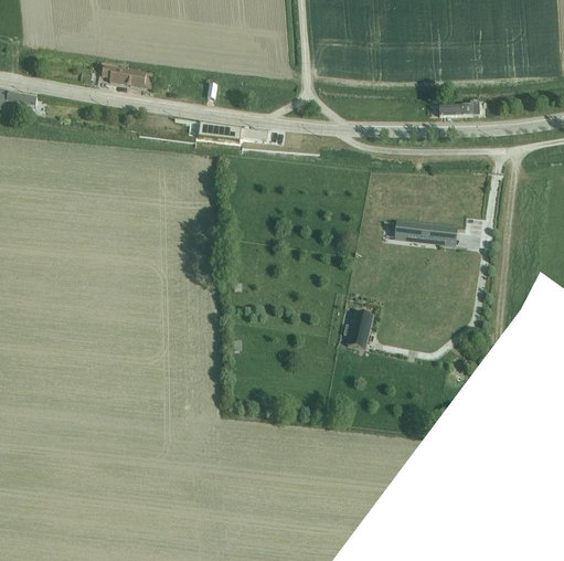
[(103,64),(102,75),(109,76),(109,81),(150,87),(152,73),(103,64)]
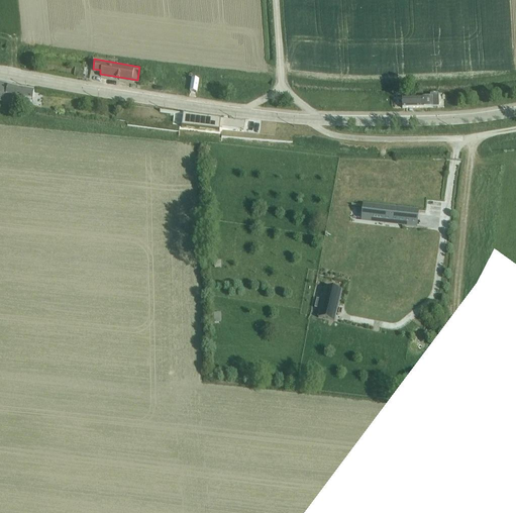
[(191,77),(189,89),(196,90),(198,78),(191,77)]
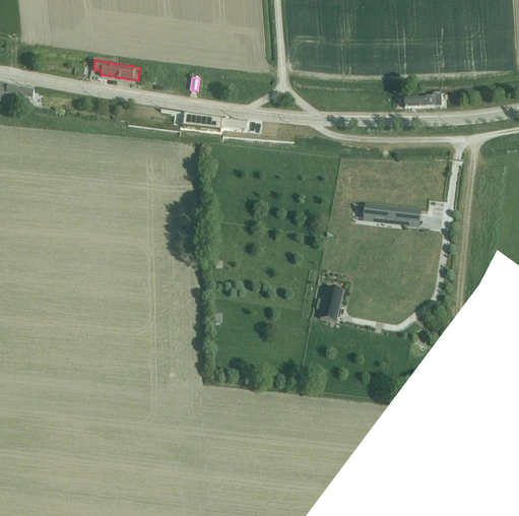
[(5,92),(1,91),(0,95),(4,97),(3,98),(15,101),(16,94),(31,98),(34,89),(7,83),(5,92)]
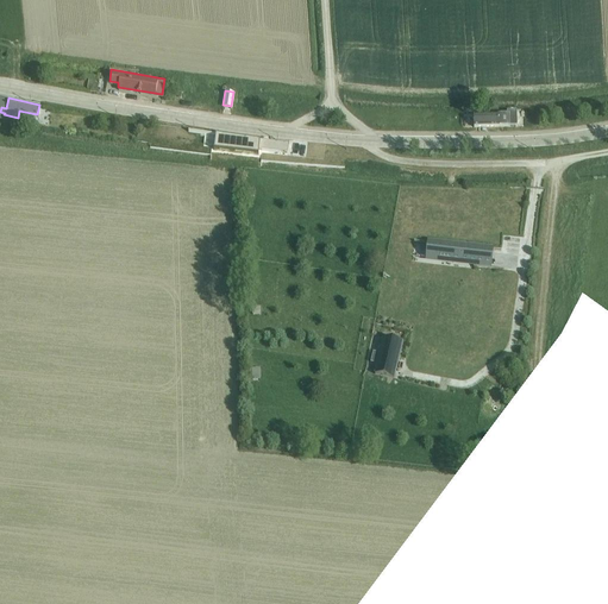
[(497,114),(472,114),(472,124),(516,124),(515,108),(507,109),(507,112),(497,112),(497,114)]
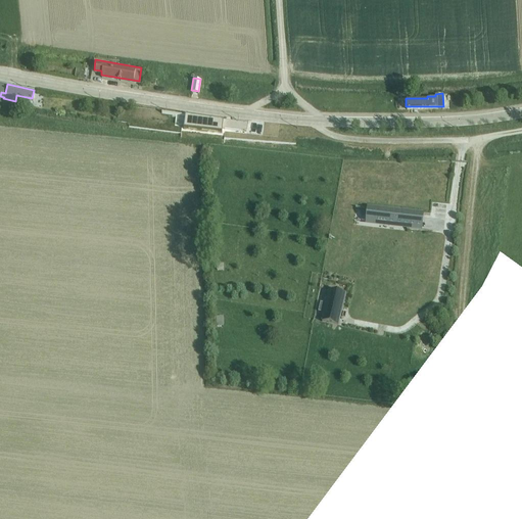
[(367,205),(366,222),(421,228),(423,211),(410,210),(367,205)]
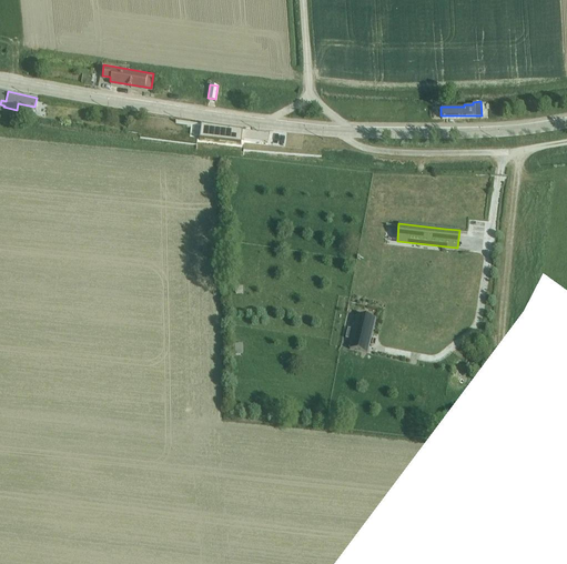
[(375,316),(356,312),(347,345),(367,350),(375,316)]
